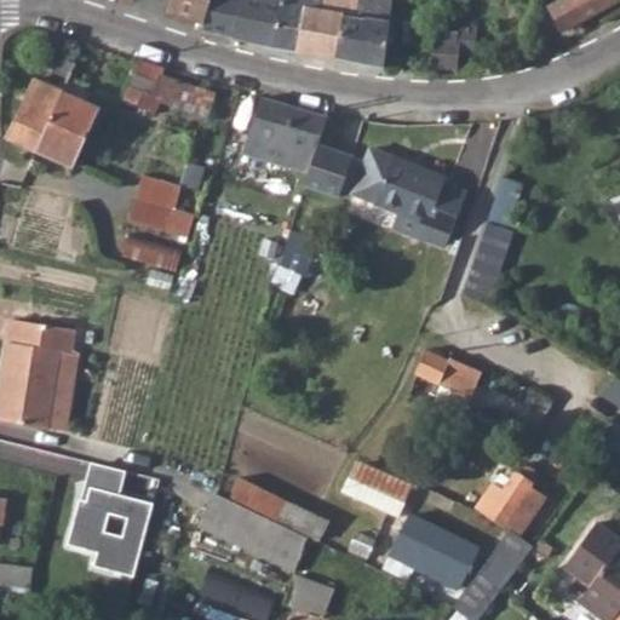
[(171,0),(167,12),(204,24),(210,0),(171,0)]
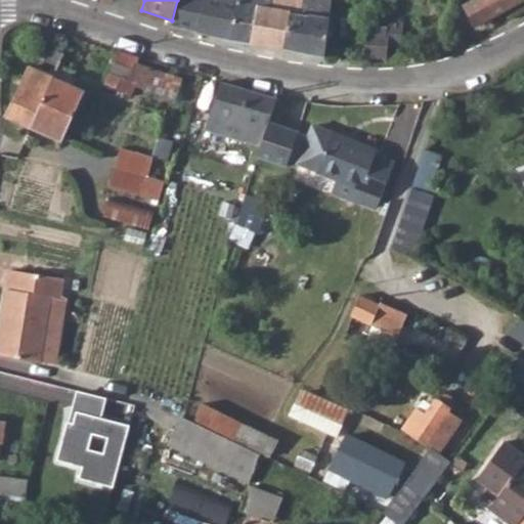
[(177,0),(172,20),(171,26),(251,44),(257,5),(272,9),(273,0),(177,0)]
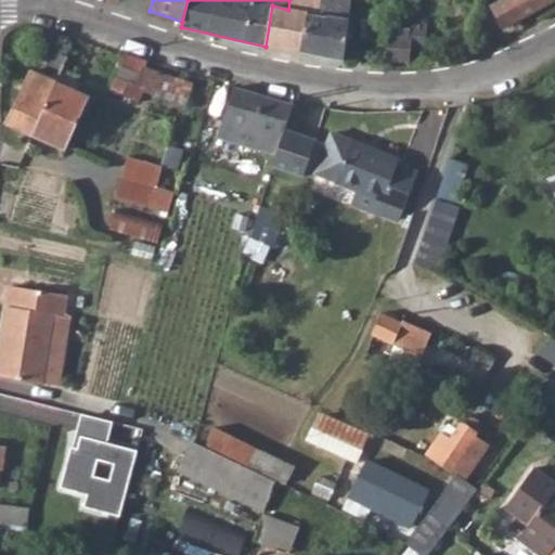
[(289,0),(288,10),(283,50),(301,52),(308,12),(320,14),(322,0),(289,0)]
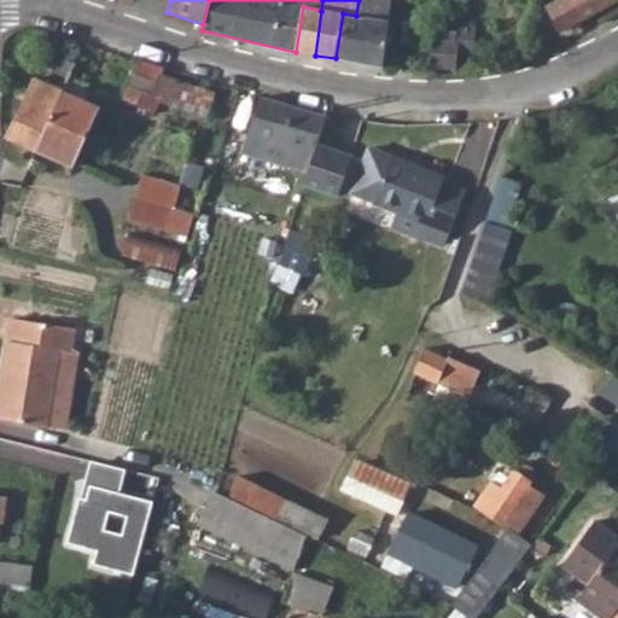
[(391,0),(359,0),(356,16),(343,13),(336,58),(383,66),(391,0)]
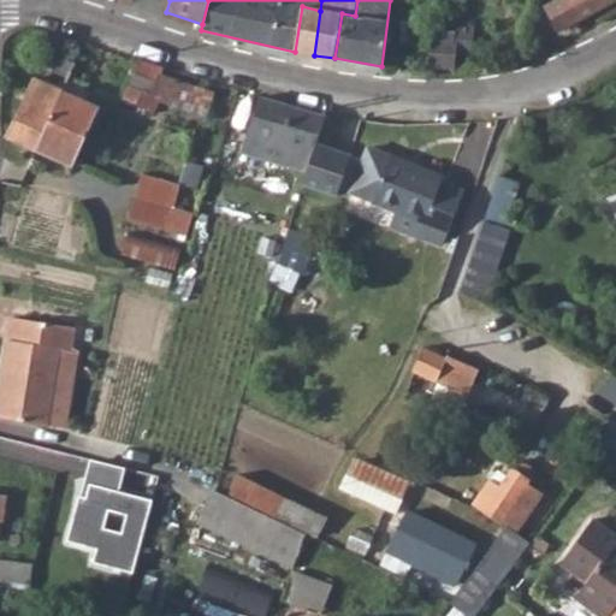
[(556,0),(544,6),(557,30),(614,0),(556,0)]
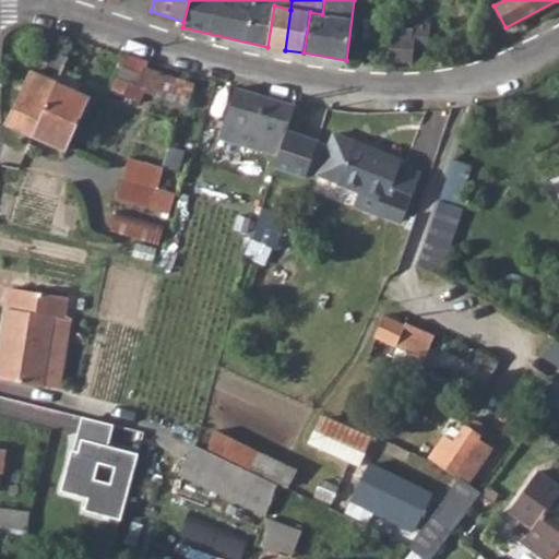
[(290,10),(274,6),(268,47),(285,50),(290,10)]
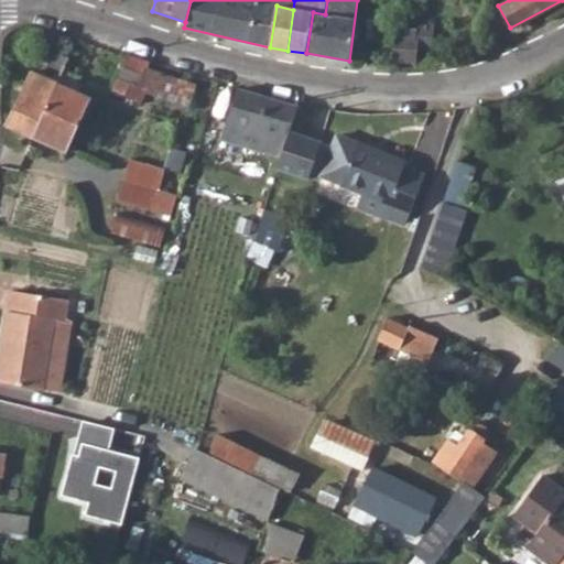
[(418,32),(393,30),(391,68),(398,67),(398,63),(415,65),(416,52),(432,49),(434,25),(418,25),(418,32)]
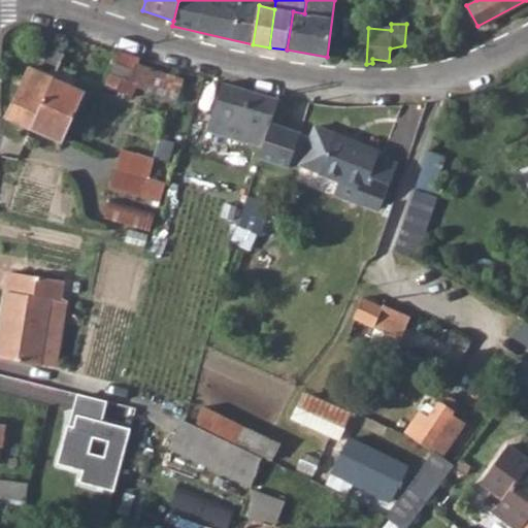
[(38,70),(53,77),(63,54),(48,47),(38,70)]
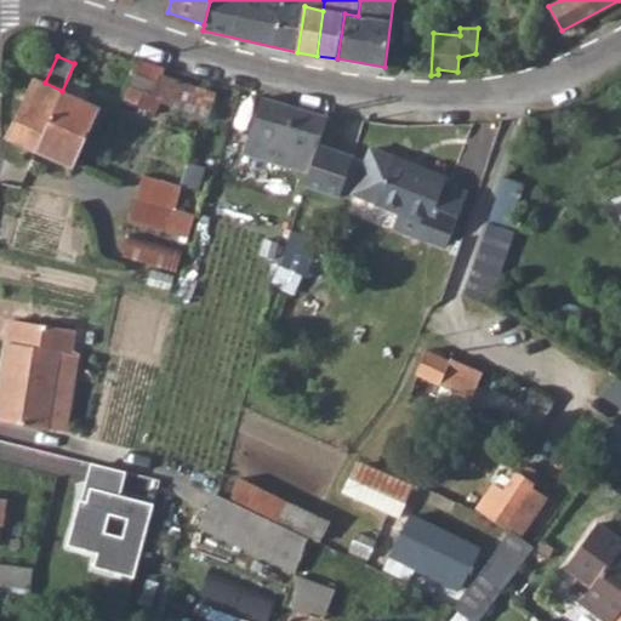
[(166,68),(141,60),(124,100),(138,106),(144,95),(161,101),(208,117),(215,92),(164,78),(166,68)]
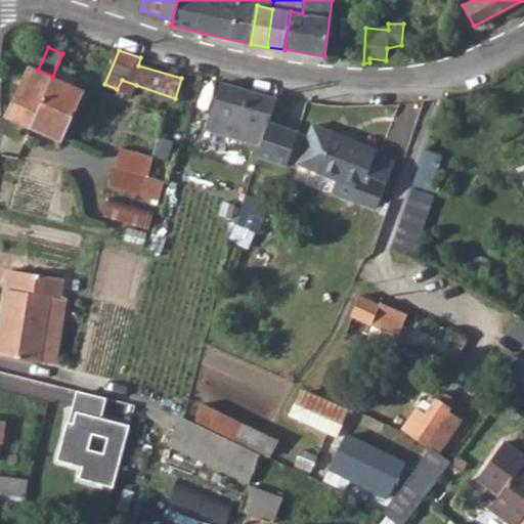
[(38,70),(29,66),(4,117),(31,127),(52,77),(38,70)]
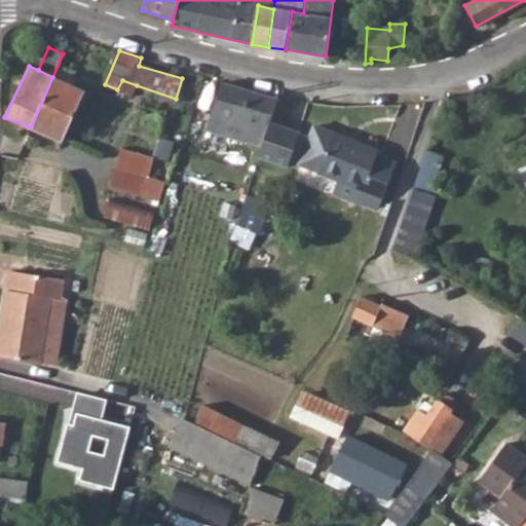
[(84,90),(52,77),(31,127),(63,141),(84,90)]
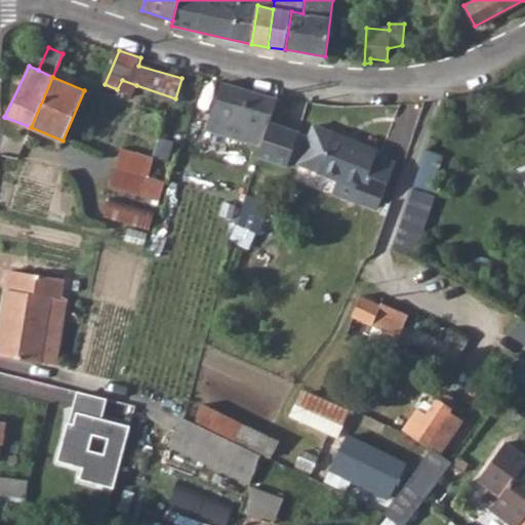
[(116,90),(130,95),(136,85),(122,80),(117,89),(116,90)]
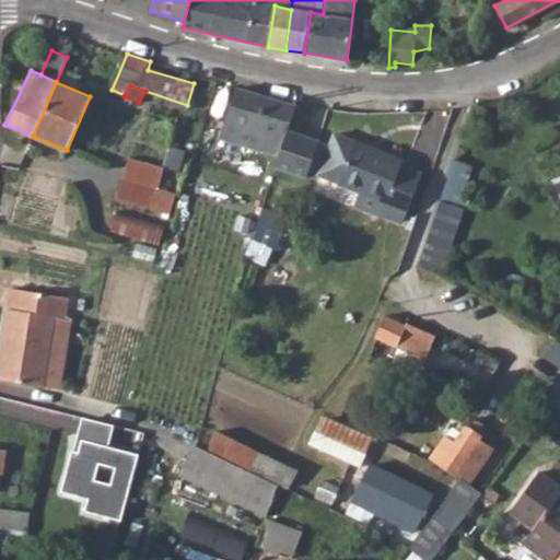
[(288,131),(296,106),(267,97),(236,86),(221,137),(279,155),(288,131)]
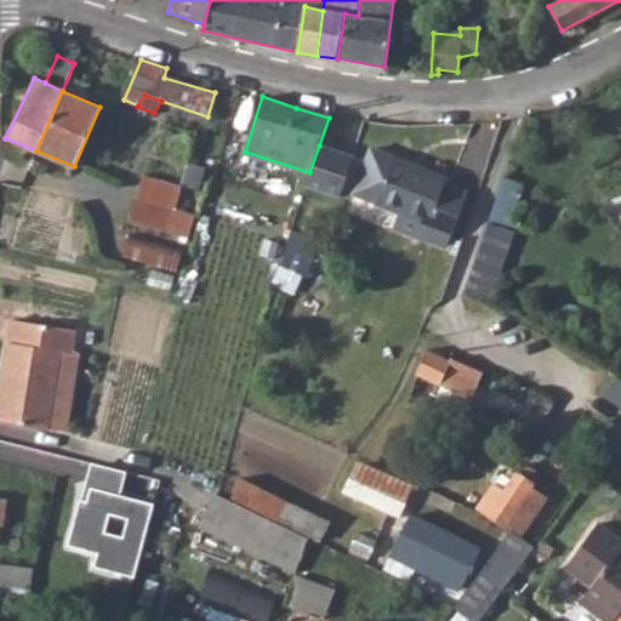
[(354,158),(319,146),(309,172),(305,186),(341,198),(354,158)]
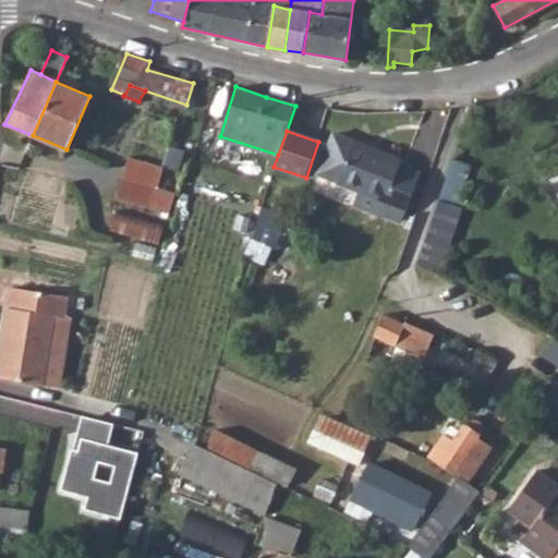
[(384,202),(379,211),(402,221),(421,173),(399,166),(401,158),(332,133),(317,174),(384,202)]
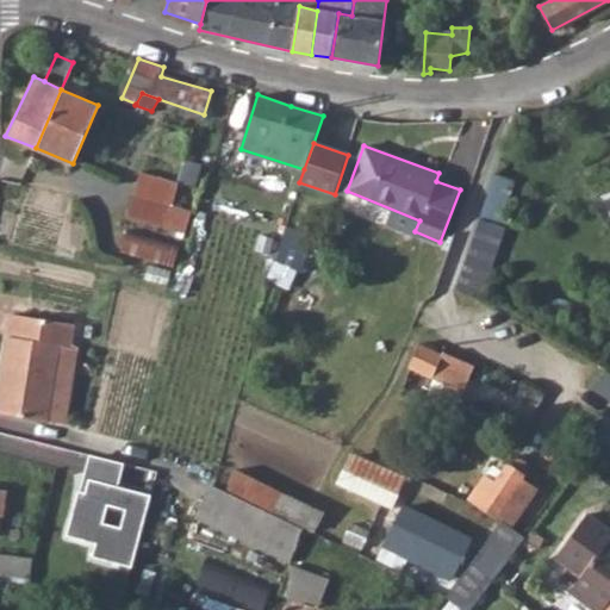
[(186,160),(179,184),(195,188),(203,166),(186,160)]
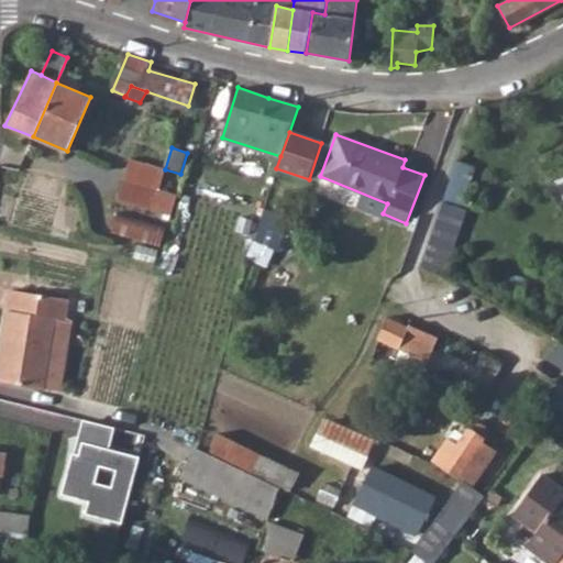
[(165,169),(130,158),(118,200),(152,211),(158,189),(165,169)]
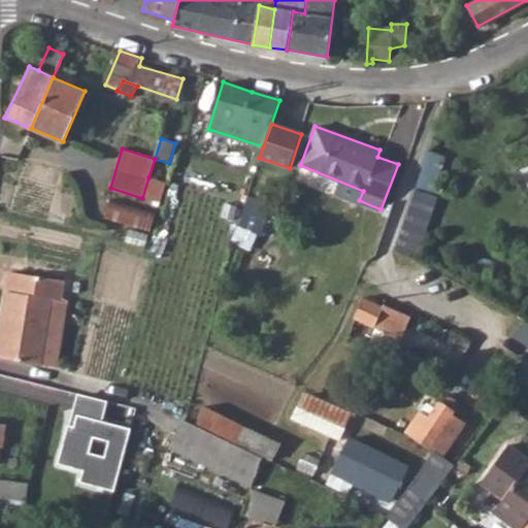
[(393,250),(410,256),(444,158),(427,152),(393,250)]
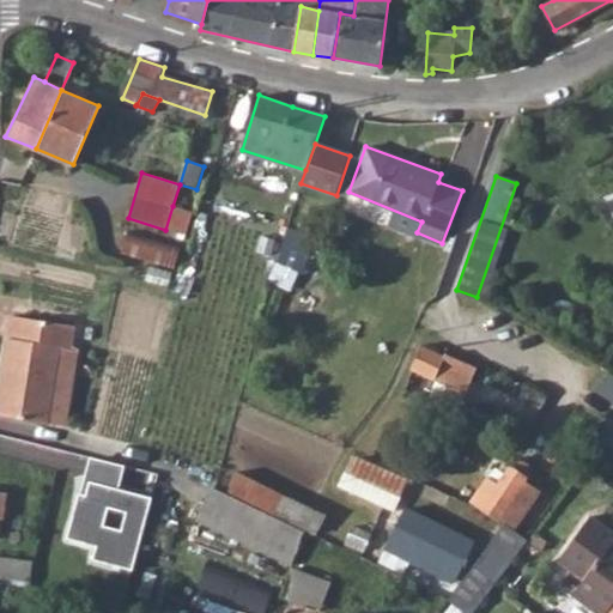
[(165,230),(186,235),(193,212),(173,206),(165,230)]
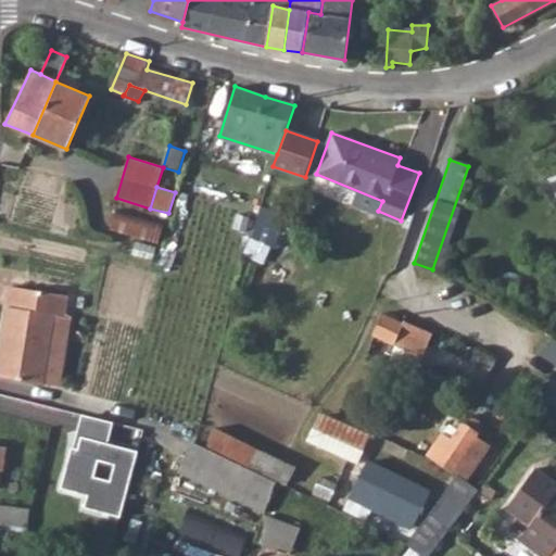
[(254,220),(279,231),(285,217),(260,206),(254,220)]
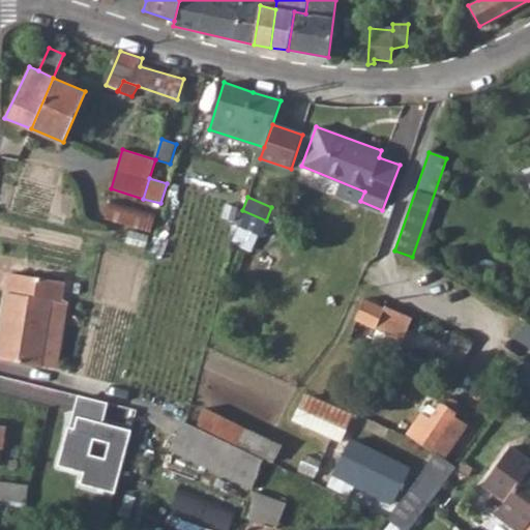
[(105,219),(150,232),(156,213),(111,200),(108,209),(105,219)]
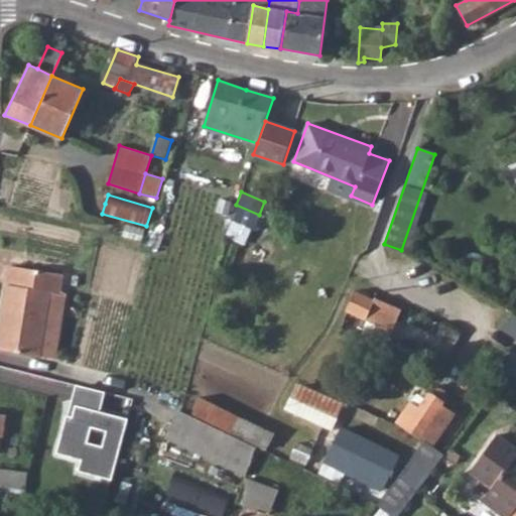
[(259,215),(236,205),(231,220),(254,229),(259,215)]
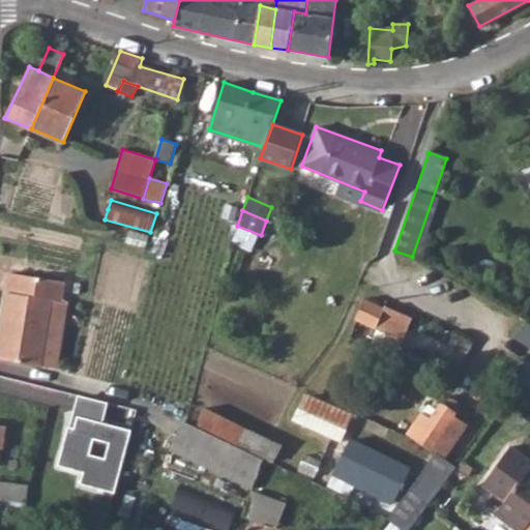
[(125,243),(139,246),(145,248),(149,236),(128,230),(125,243)]
